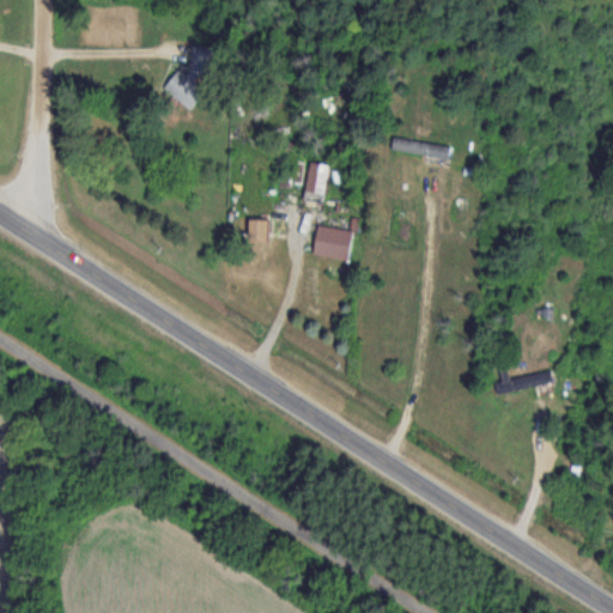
[(448,158),(449,146),(392,138),(390,150),(448,158)]
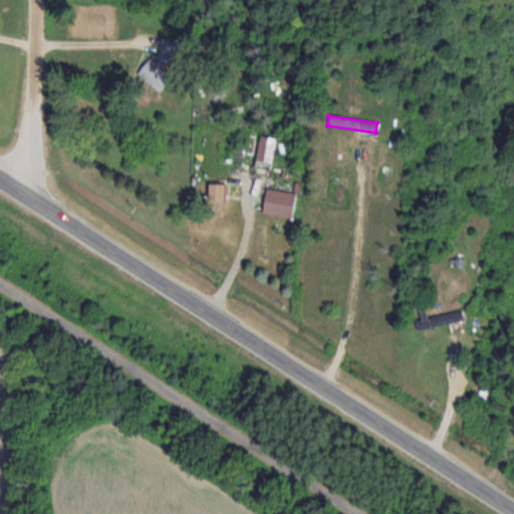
[(277,138),(256,138),(256,164),(277,164),(277,138)]
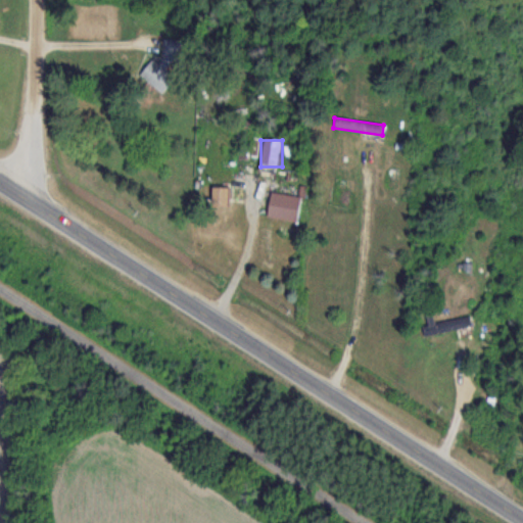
[(230,206),(230,187),(209,187),(209,206),(230,206)]
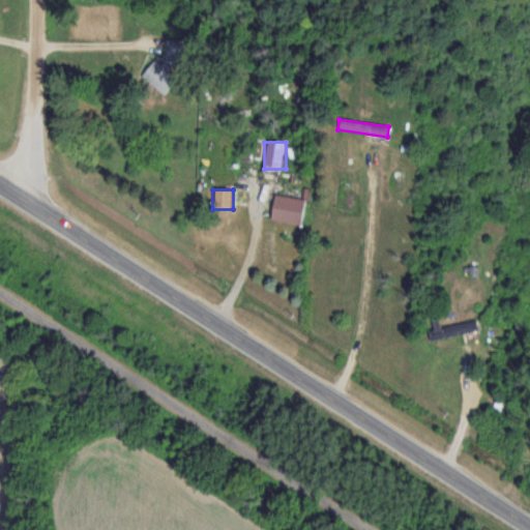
[(301,223),(302,198),(271,197),(270,223),(301,223)]
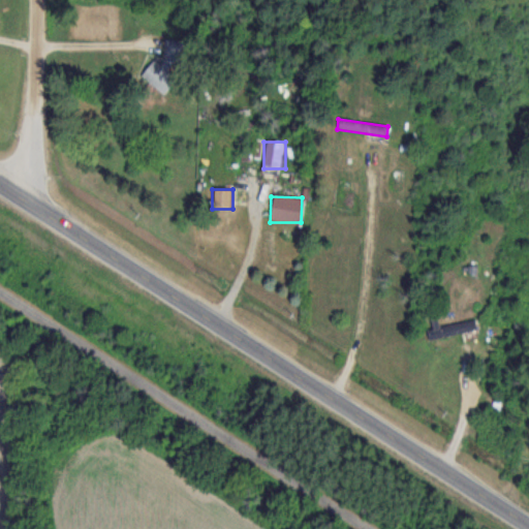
[(475,319),(440,328),(438,319),(427,321),(431,341),(477,331),(475,319)]
